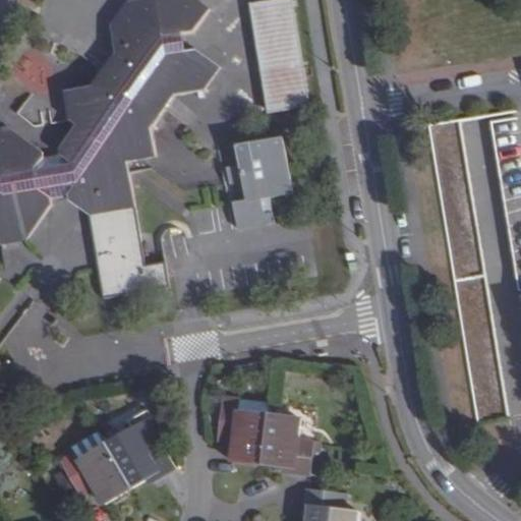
[(162,38),(190,33),(194,33),(212,8),(200,0),(146,0),(126,3),(111,25),(115,53),(96,81),(66,85),(73,129),(57,151),(73,163),(162,38)]
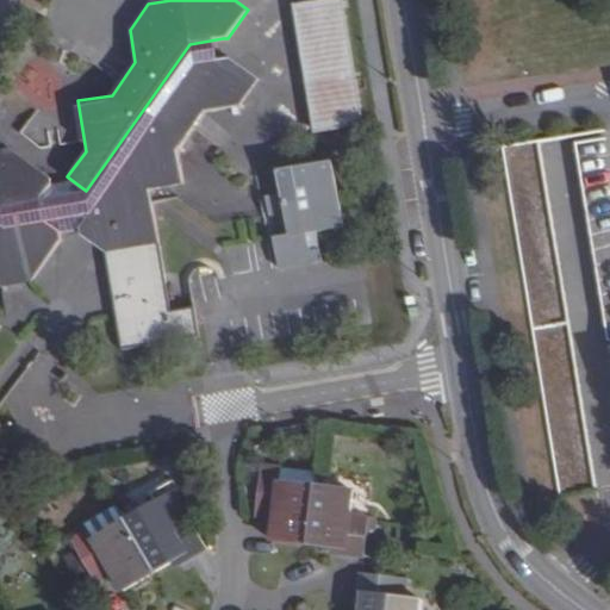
[(340,0),(322,0),(292,5),(313,129),(359,122),(340,0)]
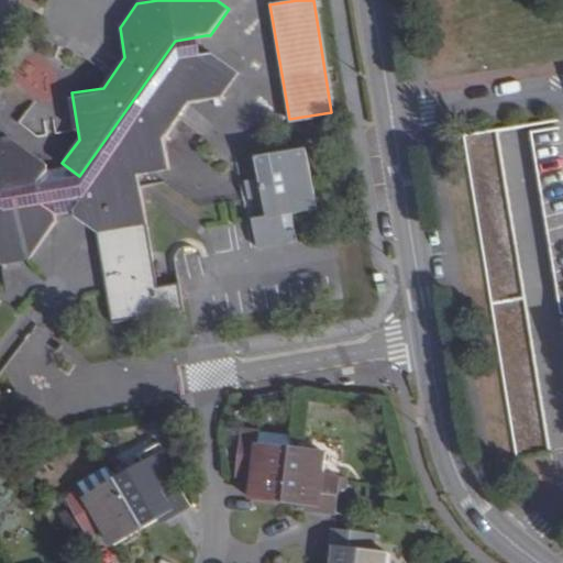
[(209,56),(206,35),(175,41),(79,176),(40,181),(39,184),(2,188),(0,192),(0,203),(11,211),(42,206),(83,200),(180,61),(209,56)]
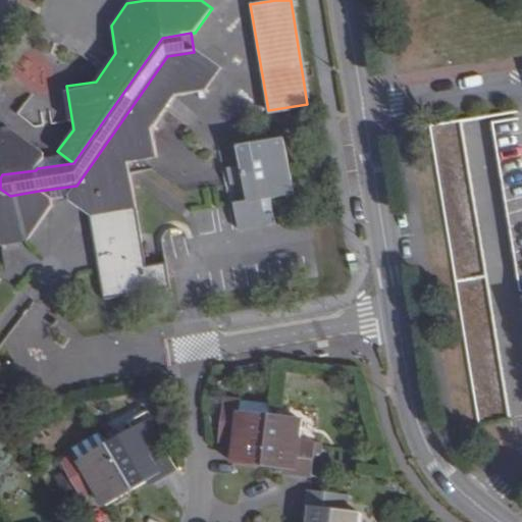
[(197,52),(194,52),(167,56),(76,186),(67,199),(90,214),(103,298),(171,288),(167,259),(144,262),(126,162),(155,157),(150,128),(175,94),(204,90),(221,66),(197,52)]
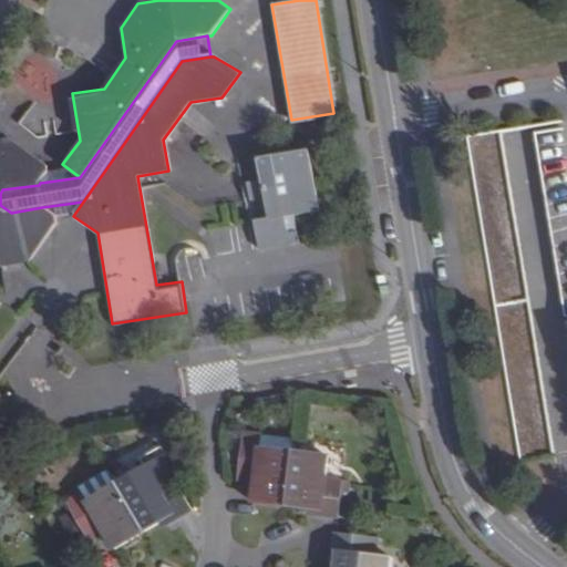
[(467,136),(519,455),(553,450),(500,131),(467,136)]
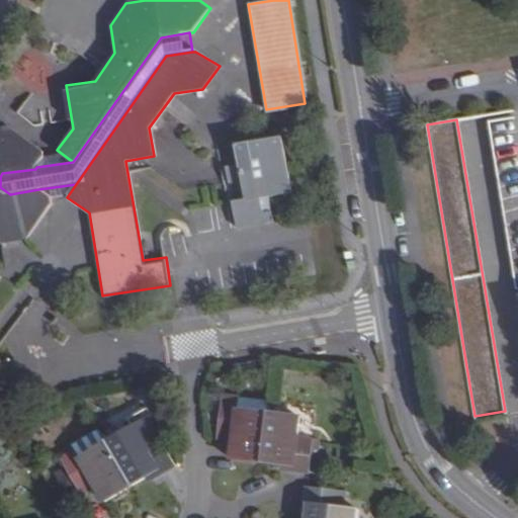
[(35,169),(36,167),(45,157),(44,149),(3,124),(0,123),(0,231),(3,246),(26,242),(52,205),(51,196),(38,189),(10,194),(0,187),(0,177),(2,173),(35,169)]
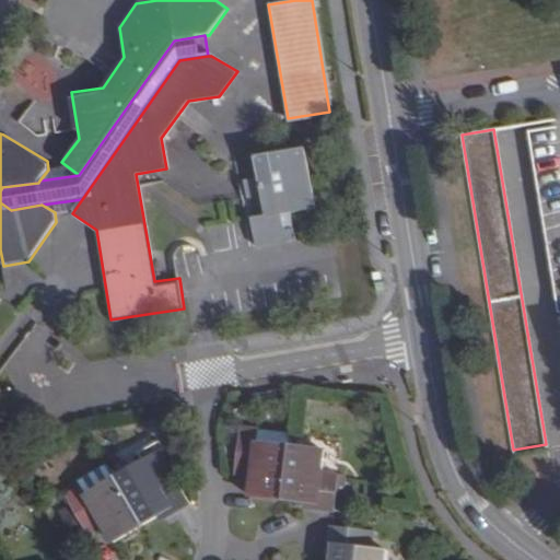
[(252,216),(256,245),(293,238),(291,228),(283,229),(280,211),(315,206),(304,148),(256,155),(259,179),(241,182),(244,198),(263,195),(266,213),(252,216)]
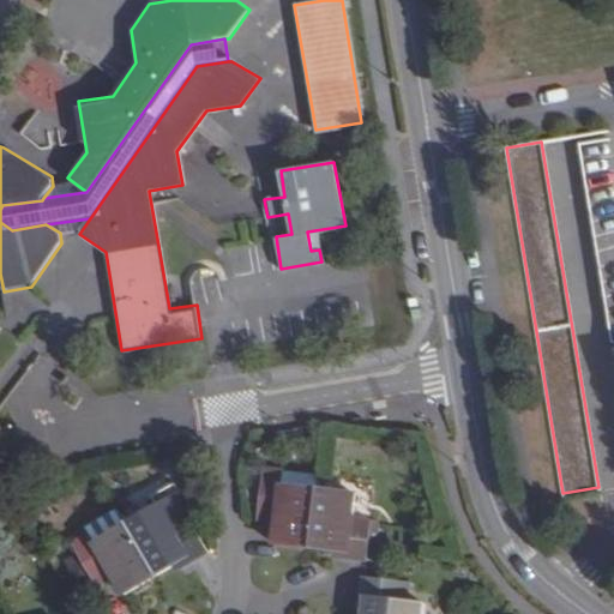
[(314,548),(321,493),(283,488),(284,477),(265,475),(262,503),(259,522),(278,524),(276,543),(314,548)]
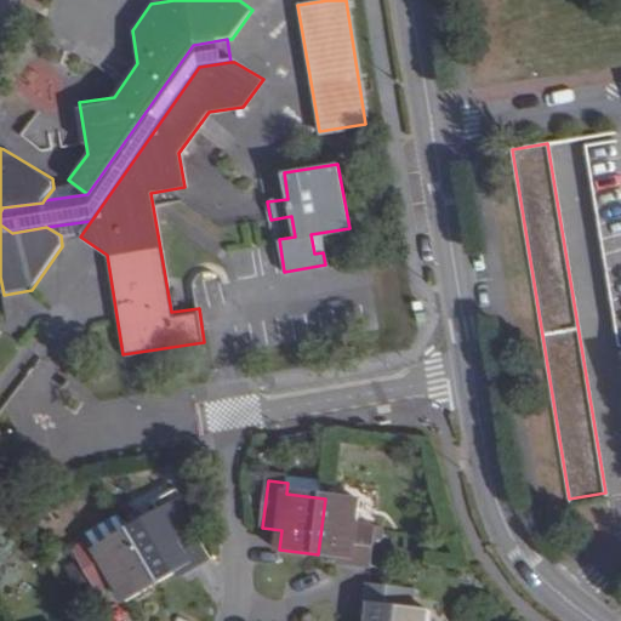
[(193,527),(198,523),(177,489),(155,502),(163,513),(131,531),(161,582),(192,564),(195,569),(212,559),(193,527)]
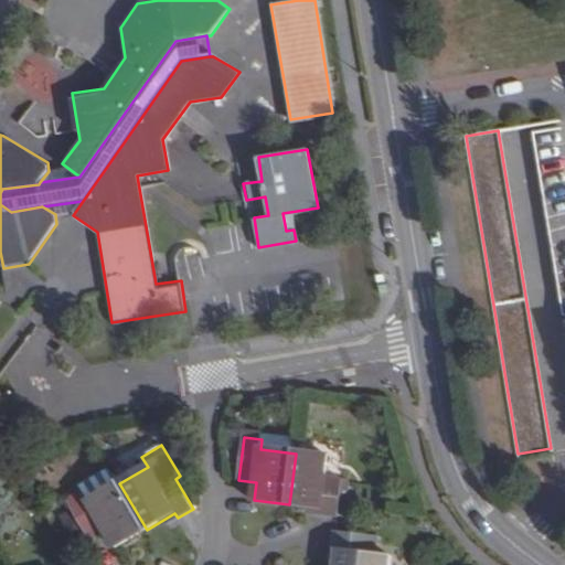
[(321,513),(339,515),(340,504),(342,481),(324,480),(327,457),(296,454),(289,504),(321,509),(321,513)]
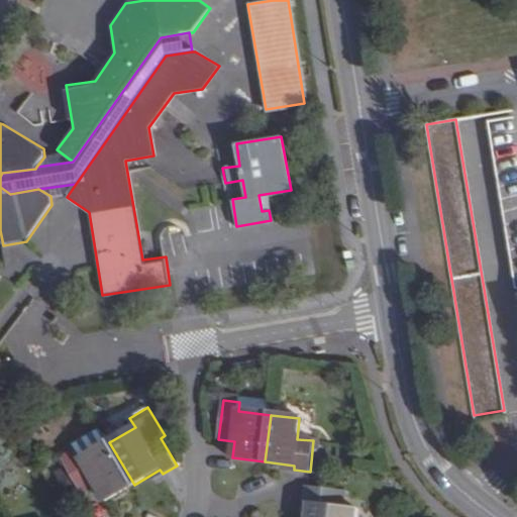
[(134,485),(109,442),(82,458),(77,451),(63,459),(83,495),(98,486),(107,502),(134,485)]
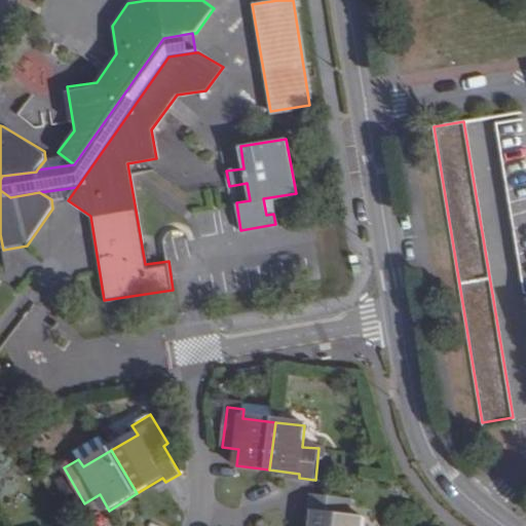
[(323,481),(325,471),(316,470),(315,480),(323,481)]
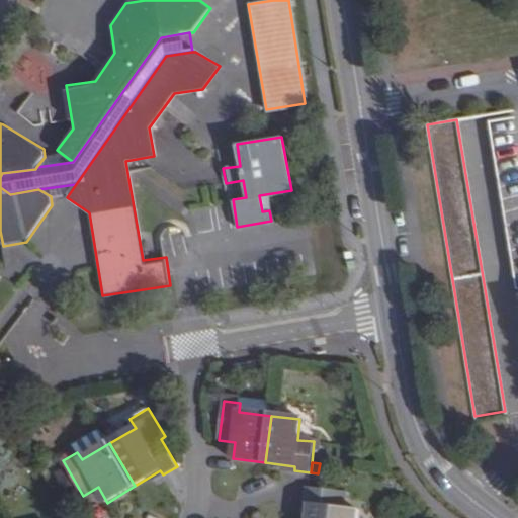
[(340,493),(309,489),(307,505),(311,505),(309,517),(356,517),(357,510),(339,508),(340,493)]
